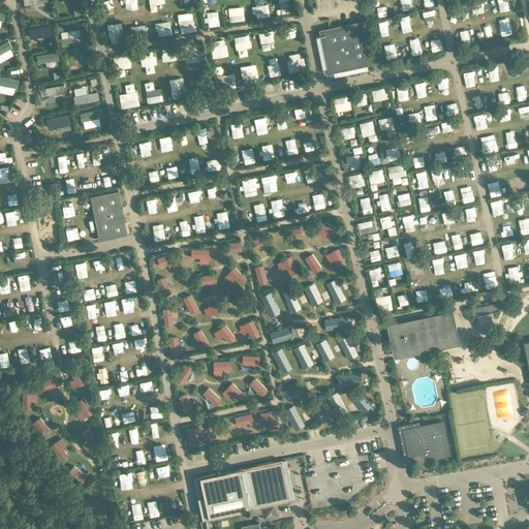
[(80,0),(71,0),(72,13),(81,12),(80,0)]
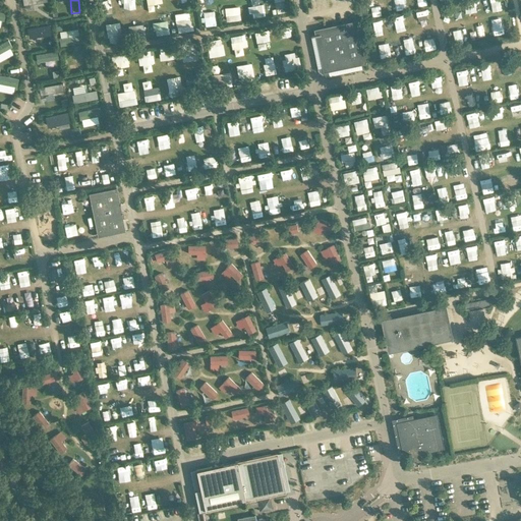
[(112,0),(100,0),(101,14),(112,13),(111,7),(113,7),(112,0)]
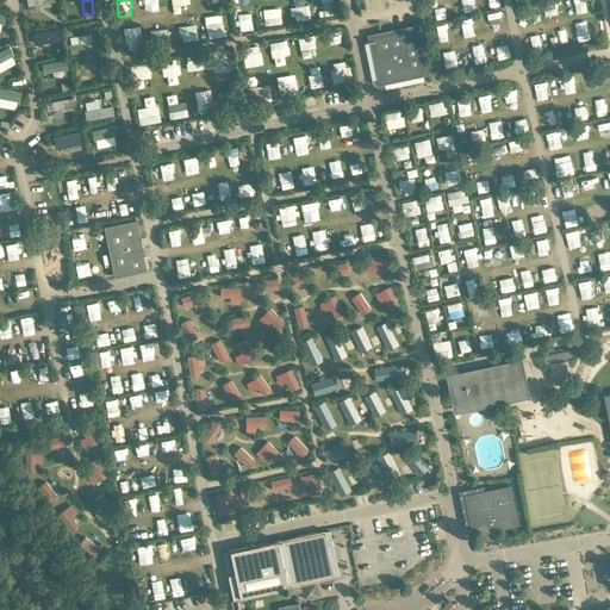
[(142,0),(144,11),(160,8),(159,0),(142,0)]
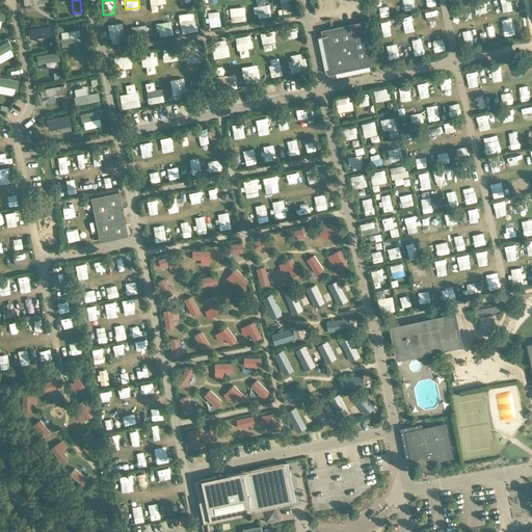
[(150,0),(151,10),(158,9),(157,3),(164,2),(163,0),(150,0)]
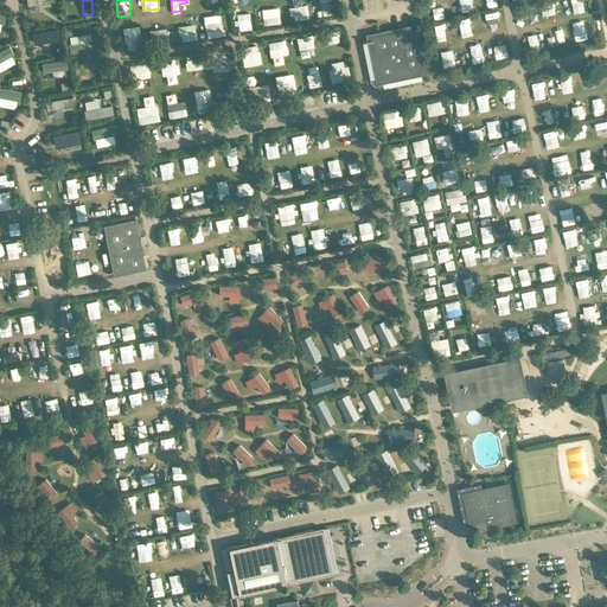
[(317,5),(318,14),(332,13),(331,0),(320,0),(320,5),(317,5)]
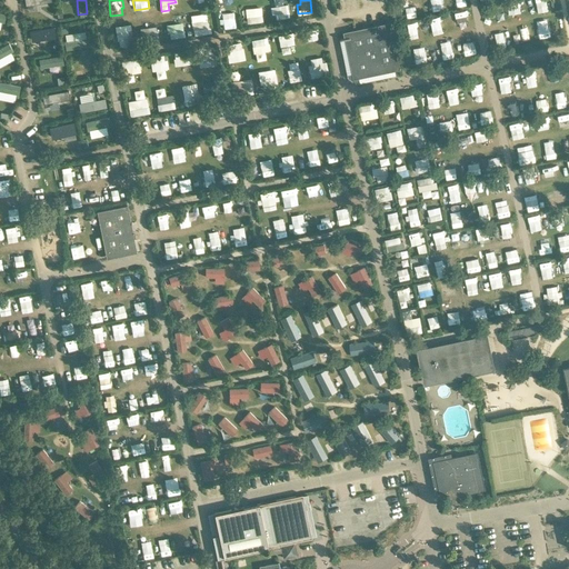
[(431,0),(433,9),(441,8),(439,0),(431,0)]
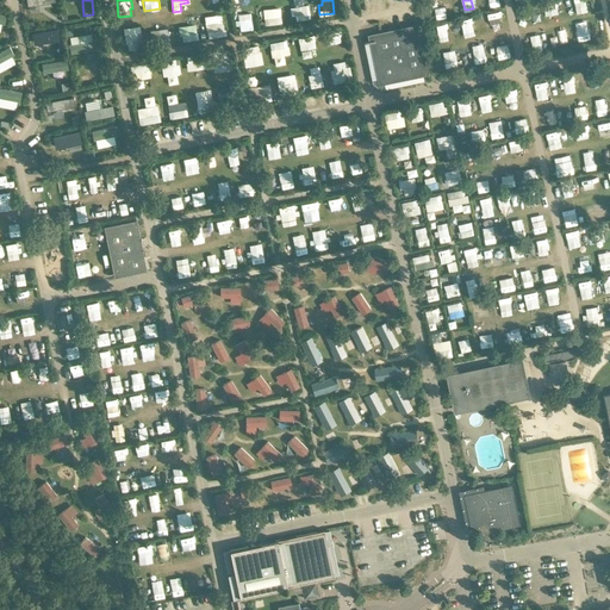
[(565,0),(568,14),(579,12),(577,0),(565,0)]
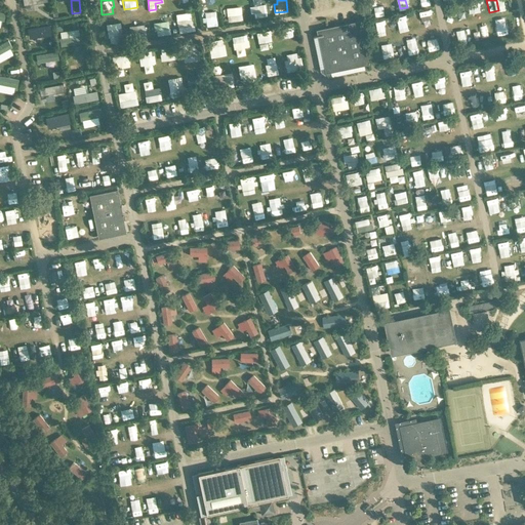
[(251,5),(252,17),(268,15),(266,3),(251,5)]
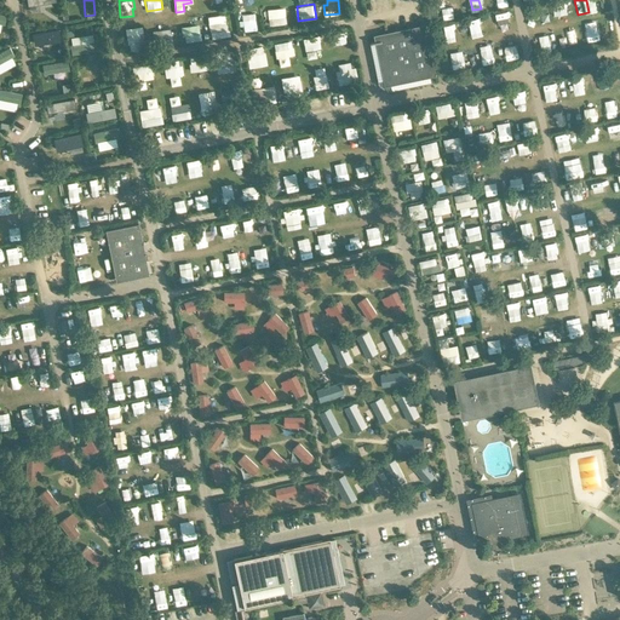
[(269,24),(286,23),(286,6),(268,7),(269,24)]
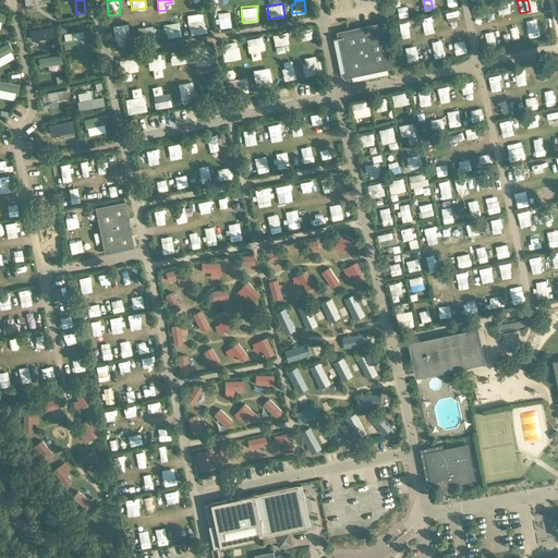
[(186,14),(191,34),(206,31),(203,11),(186,14)]
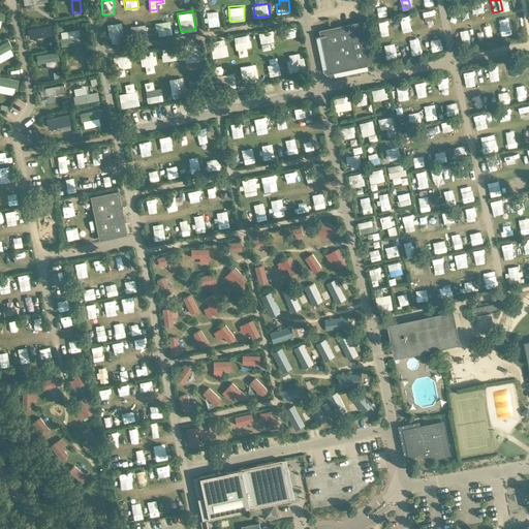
[(218,10),(206,11),(208,26),(219,25),(218,10)]
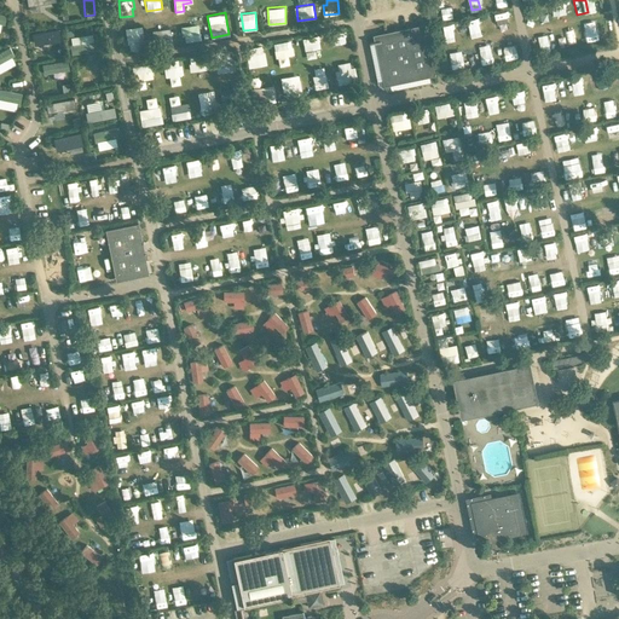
[(171,22),(155,22),(157,44),(172,44),(171,22)]
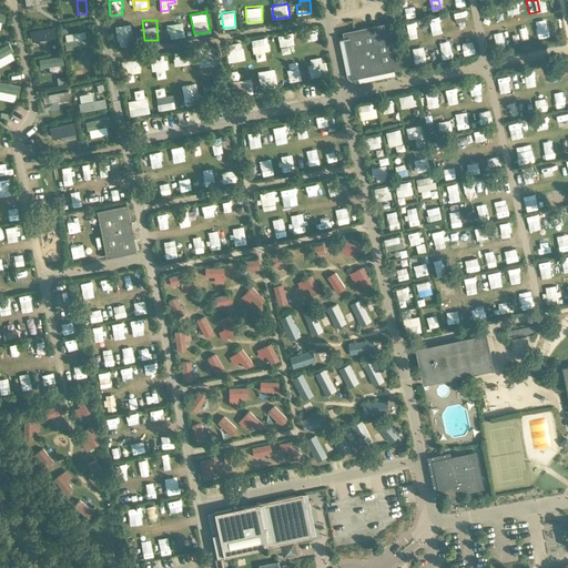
[(182,21),(168,23),(169,38),(184,36),(182,21)]
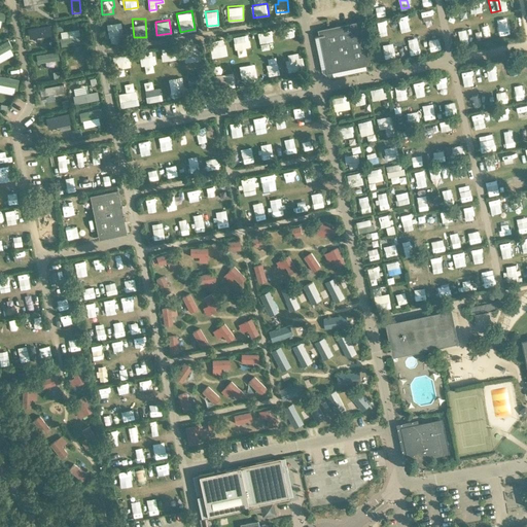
[(324,76),(372,67),(362,20),(315,28),(324,76)]
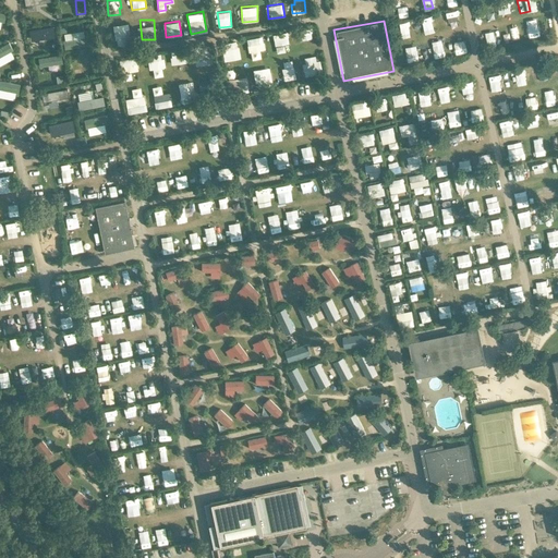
[(116,45),(130,45),(129,23),(114,24),(116,45)]
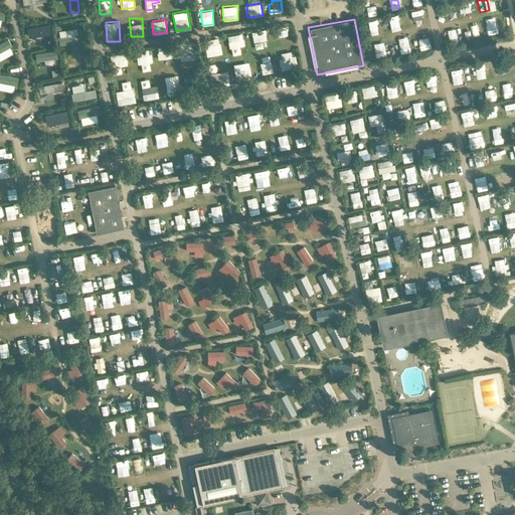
[(493,31),(500,30),(499,22),(492,24),(493,31)]
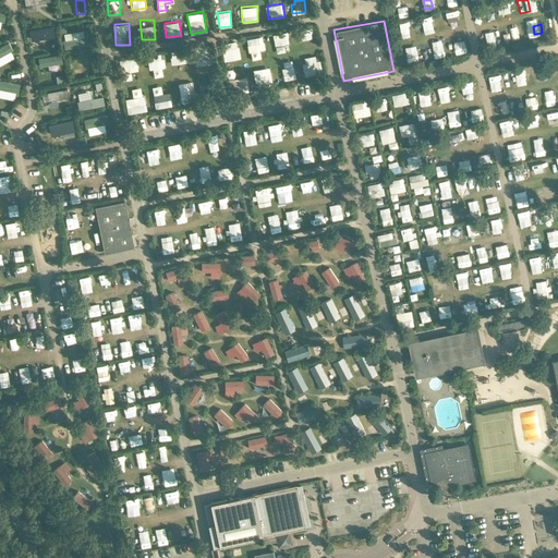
[(28,29),(31,39),(55,35),(53,25),(28,29)]
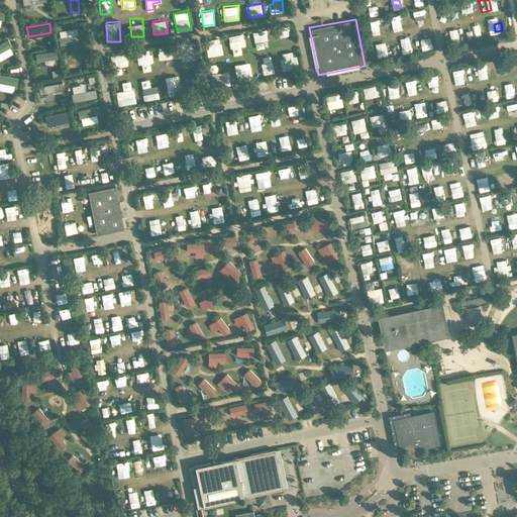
[(474,37),(484,35),(482,25),(472,27),(474,37)]
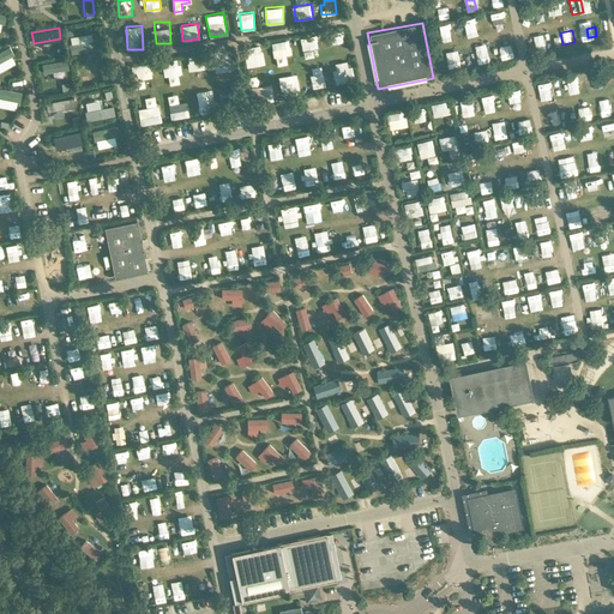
[(329,46),(336,46),(336,52),(347,50),(345,35),(343,35),(343,31),(327,32),(329,46)]
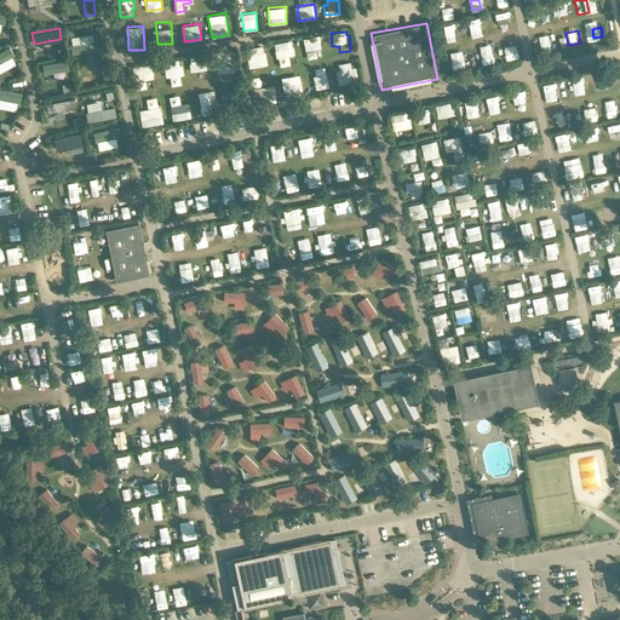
[(92,33),(70,36),(72,44),(93,40),(92,33)]
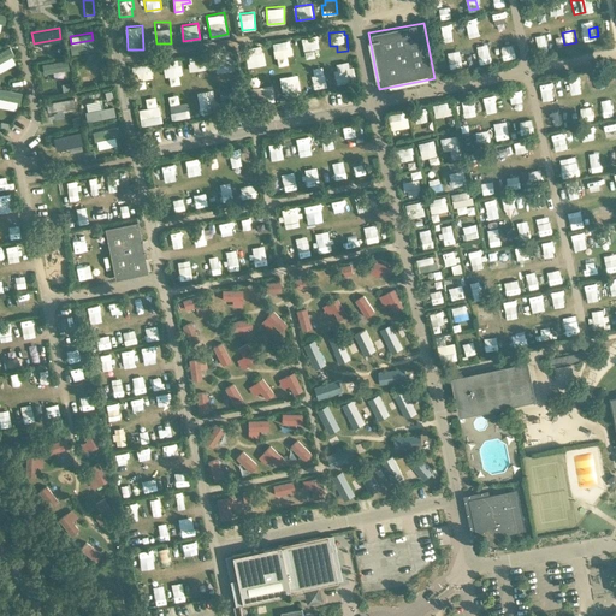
[(317,35),(301,36),(303,49),(319,48),(317,35)]
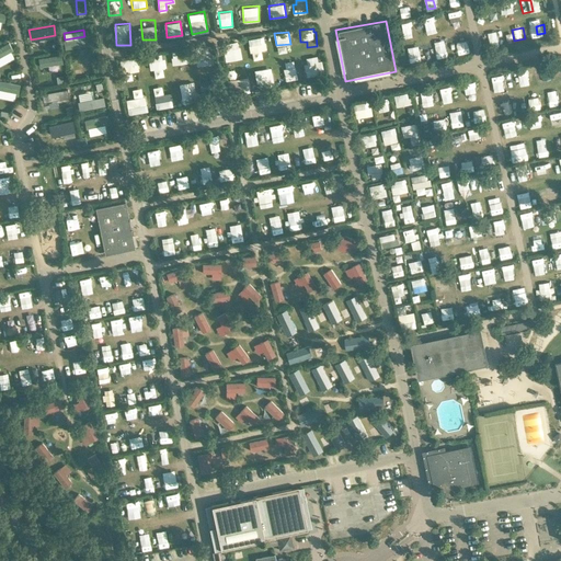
[(261,49),(266,48),(264,35),(249,37),(252,59),(262,58),(261,49)]
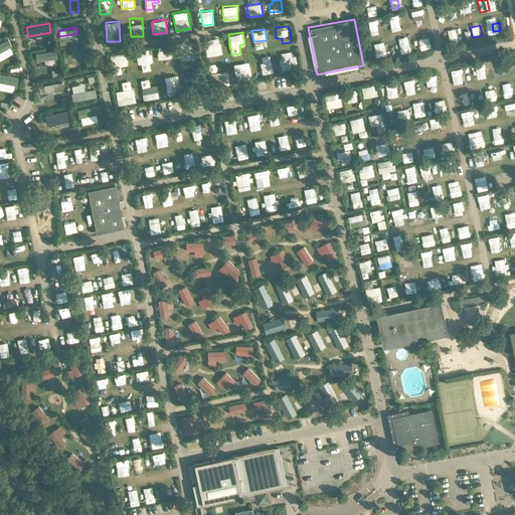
[(218,36),(203,39),(207,56),(222,53),(218,36)]
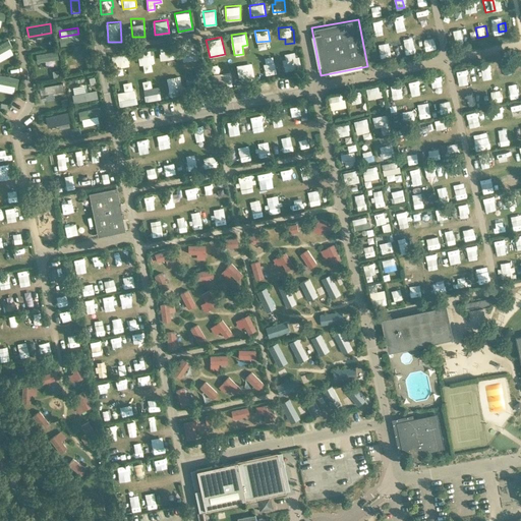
[(424,39),(426,50),(437,48),(435,37),(424,39)]
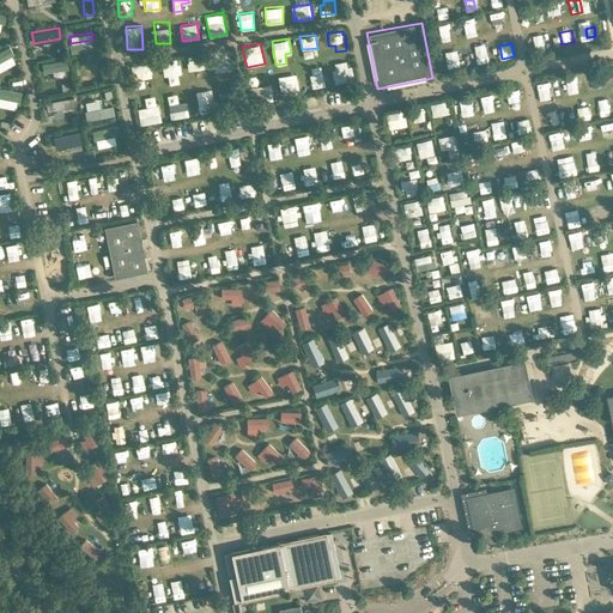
[(0,71),(17,62),(10,46),(0,49),(0,71)]
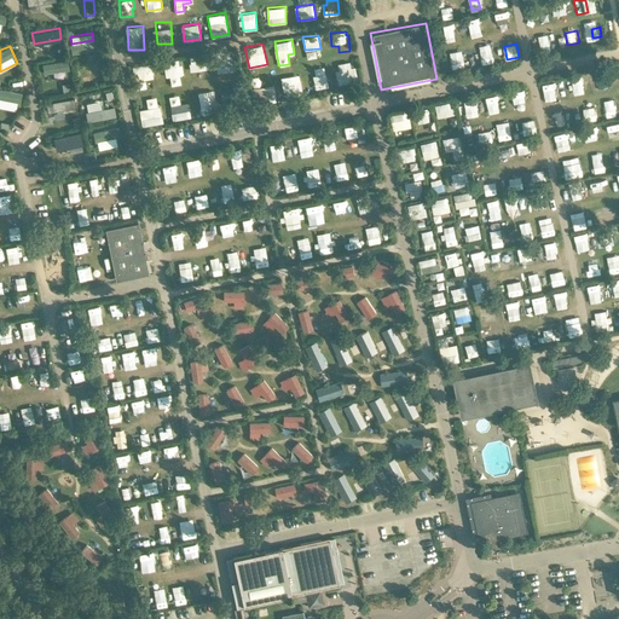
[(218,71),(233,70),(232,50),(215,51),(218,71)]
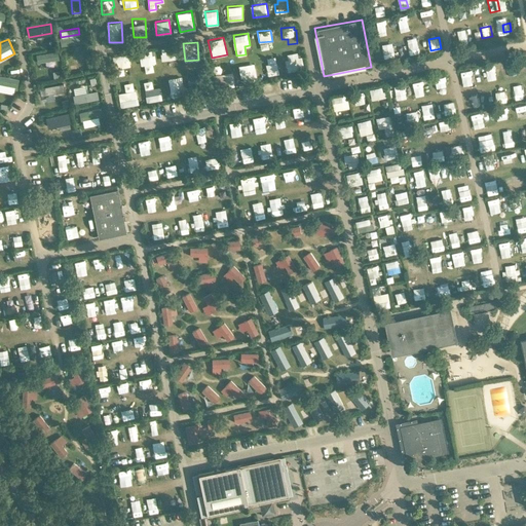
[(177,46),(161,47),(161,60),(177,59),(177,46)]
